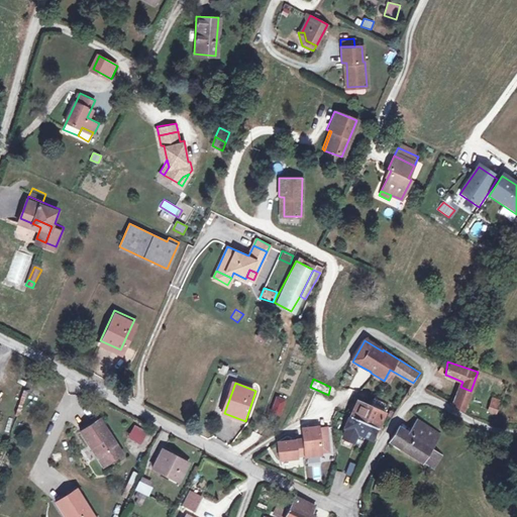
[(471,391),(460,387),(453,404),(463,409),(471,391)]
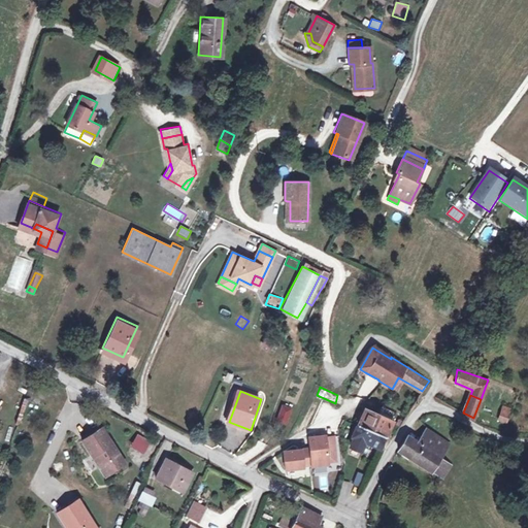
[(512,411),(503,408),(500,418),(508,422),(512,411)]
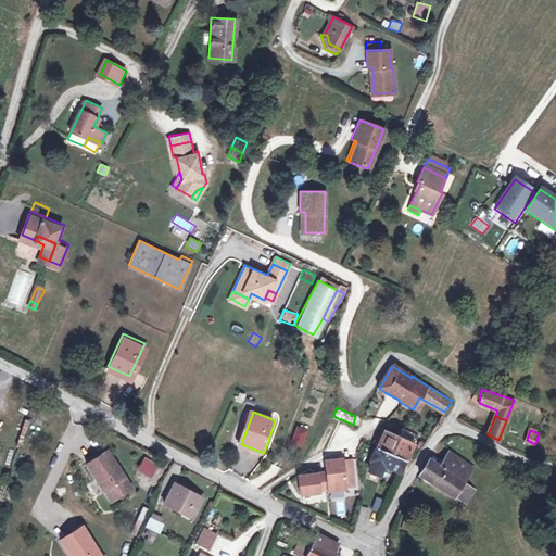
[(382,431),(375,449),(405,460),(413,444),(382,431)]
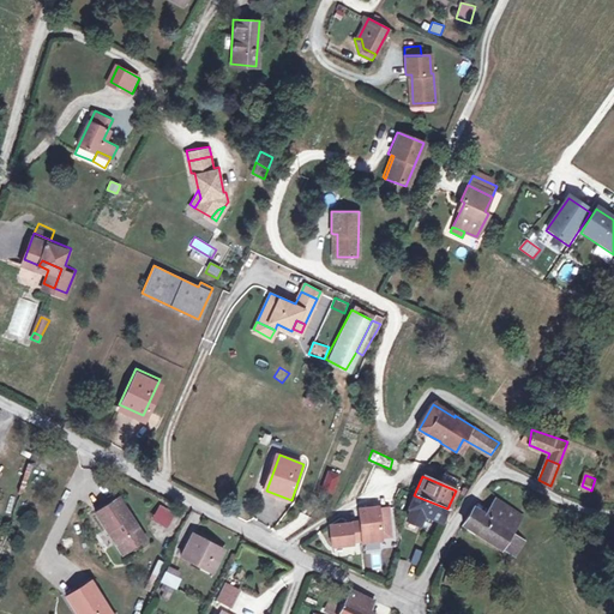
[(342,481),(335,477),(329,492),(336,494),(342,481)]
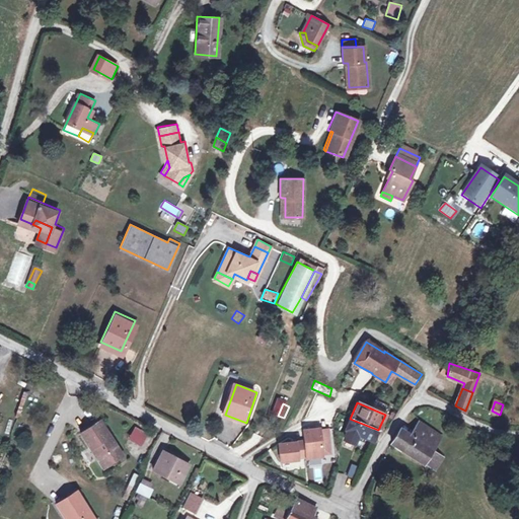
[(125,452),(102,417),(81,430),(92,446),(96,444),(108,463),(125,452)]
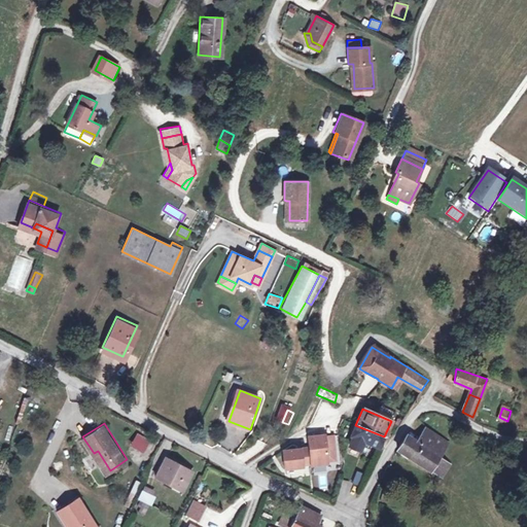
[(384,436),(355,425),(351,436),(353,437),(349,446),(359,450),(361,447),(363,442),(371,445),(379,448),(384,436)]
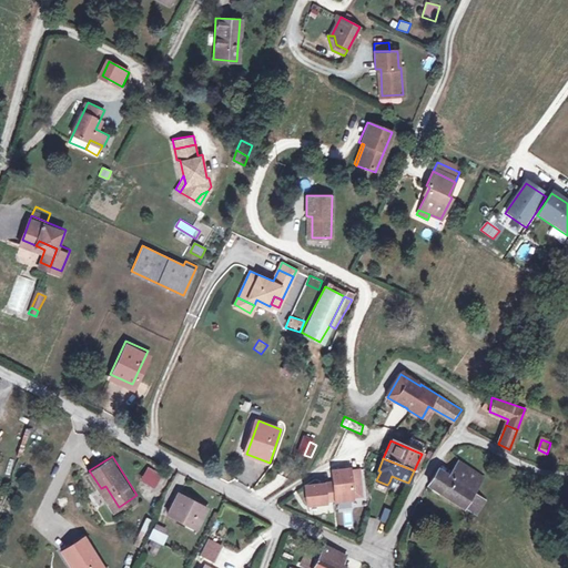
[(484,476),(459,460),(457,465),(480,479),(484,476)]
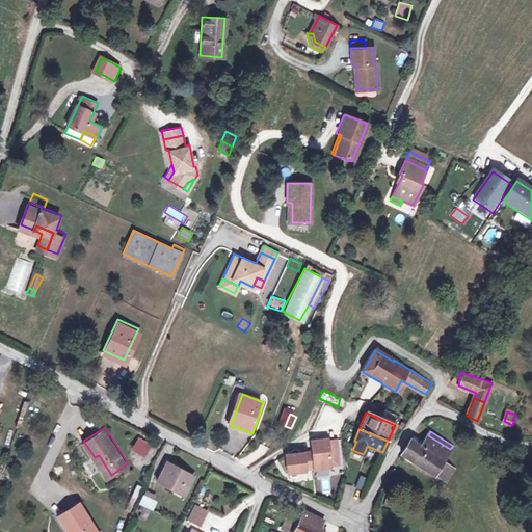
[(150,443),(139,435),(133,445),(144,451),(150,443)]
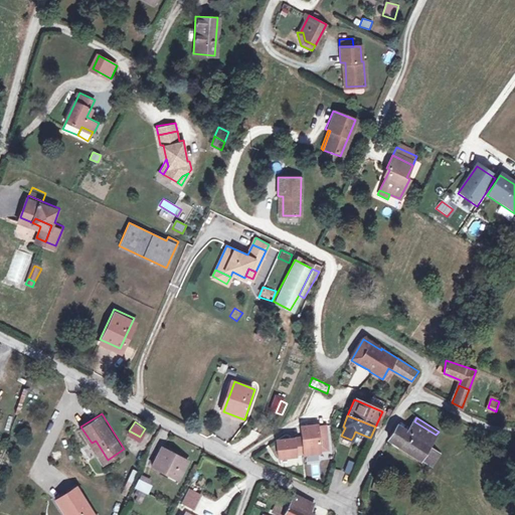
[(414,421),(407,432),(430,446),(436,435),(414,421)]
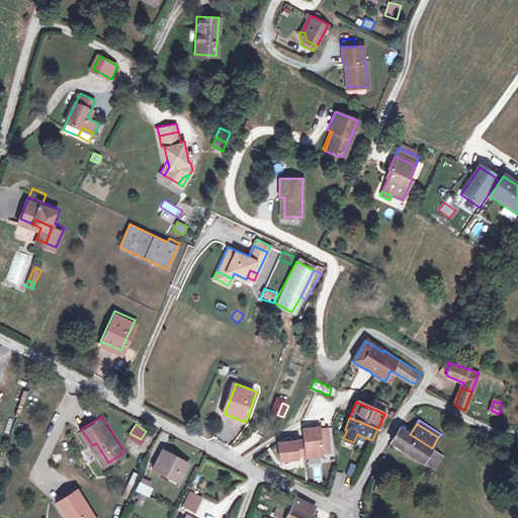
[(320,428),(303,430),(304,441),(306,456),(306,458),(322,456),(322,454),(330,453),(328,432),(320,432),(320,428)]
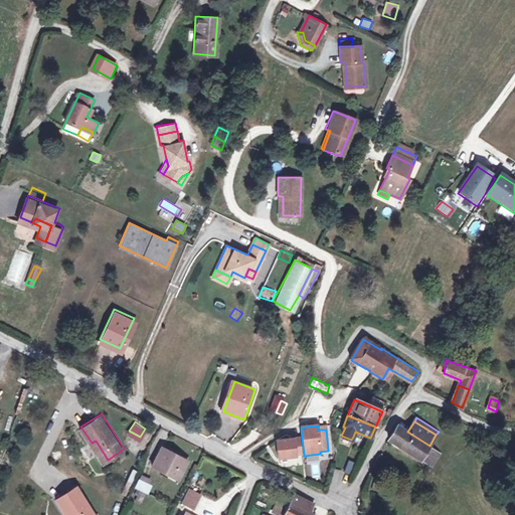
[(430,446),(407,432),(397,425),(388,440),(420,459),(424,453),(430,446)]
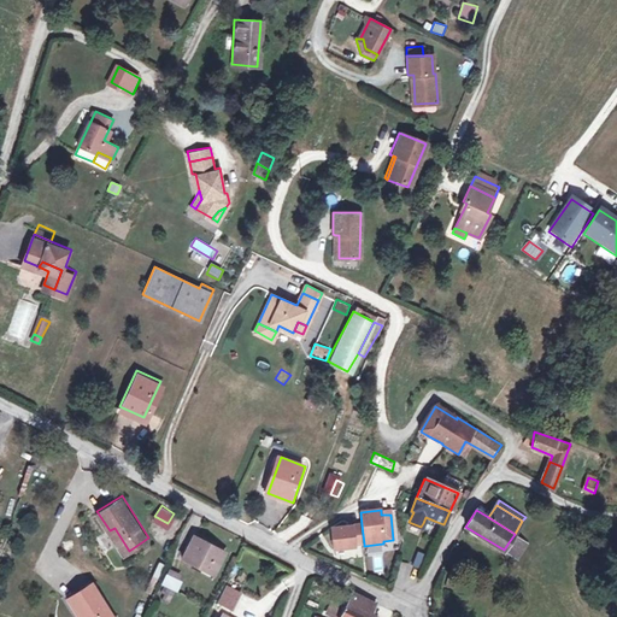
[(362,526),(330,528),(334,550),(354,547),(353,545),(364,544),(362,526)]
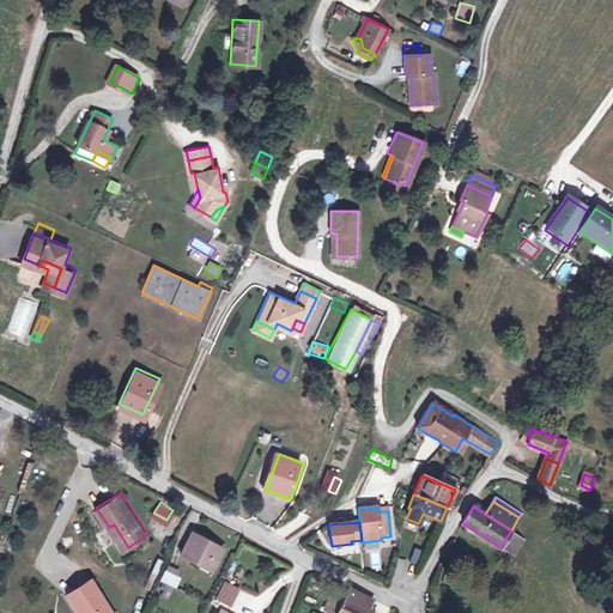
[(128,547),(114,525),(109,527),(122,551),(128,547)]
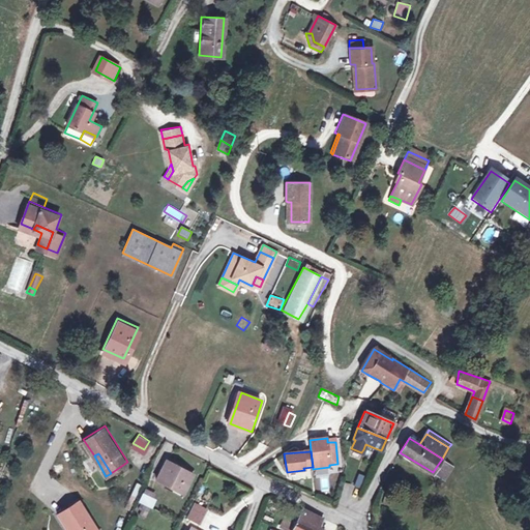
[(449,464),(442,459),(437,466),(445,471),(449,464)]
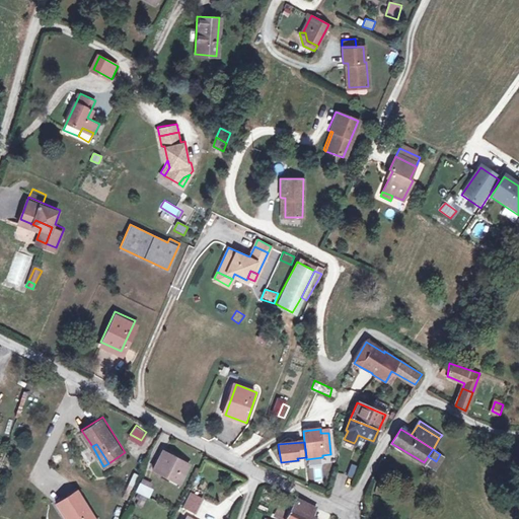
[(188,463),(160,450),(151,469),(179,483),(188,463)]
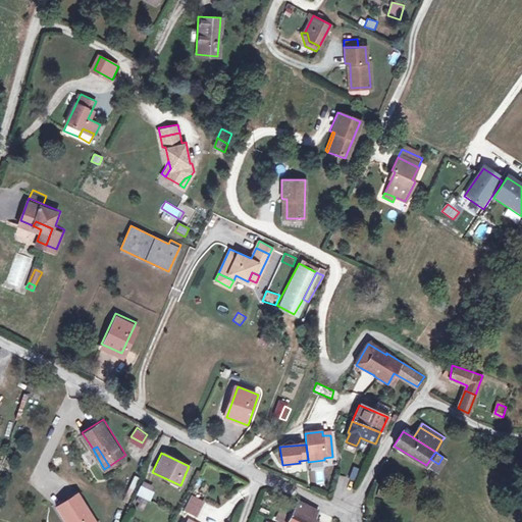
[(438,464),(434,470),(438,473),(447,459),(442,457),(438,464)]
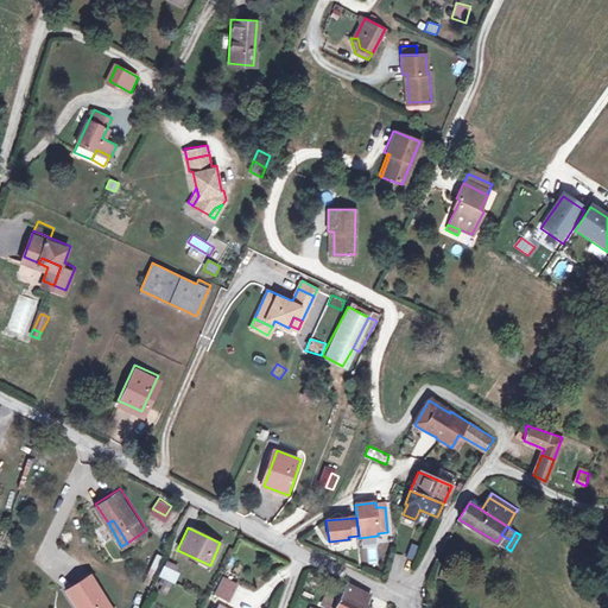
[(496,542),(506,548),(511,540),(501,534),(496,542)]
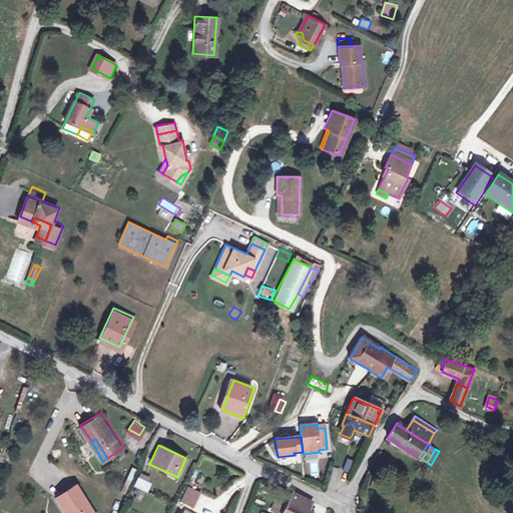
[(350,454),(346,467),(353,469),(357,456),(350,454)]
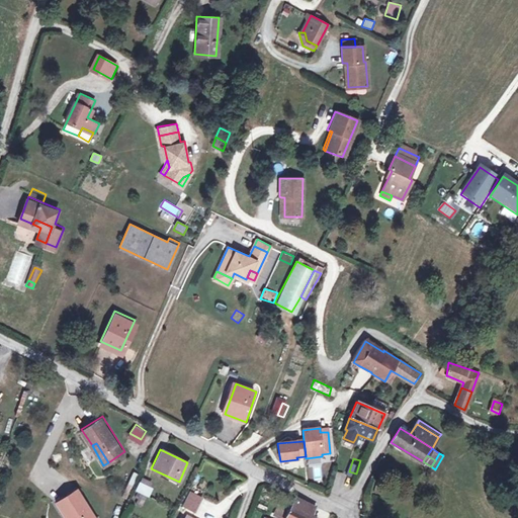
[(200,492),(209,483),(199,475),(191,484),(200,492)]
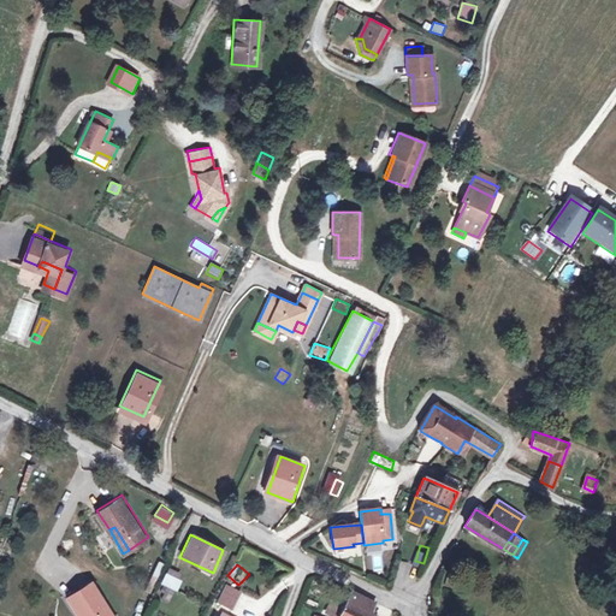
[(463,568),(449,564),(448,573),(461,576),(463,568)]
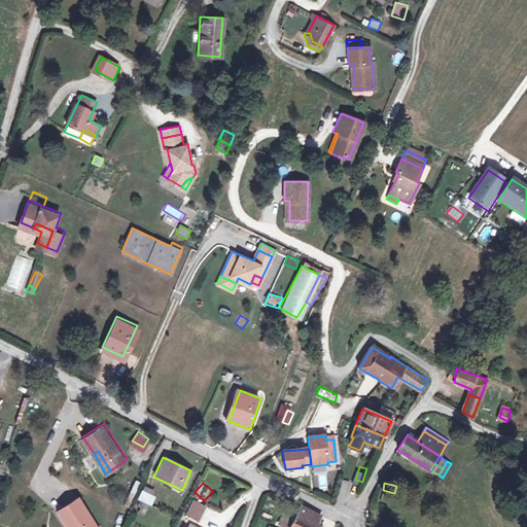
[(150,492),(142,488),(138,497),(145,501),(150,492)]
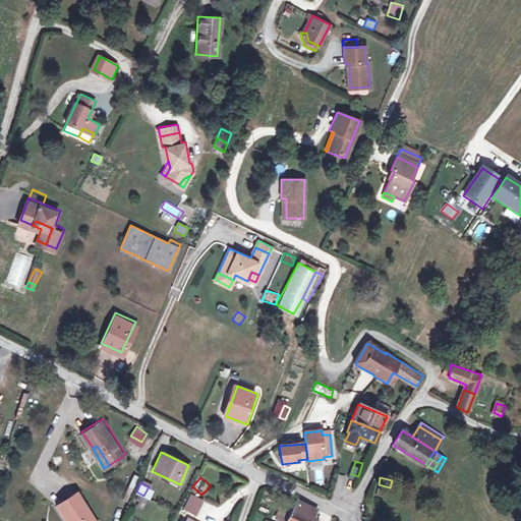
[(58,505),(68,520),(70,520),(74,519),(75,520),(99,520),(78,490),(58,505)]
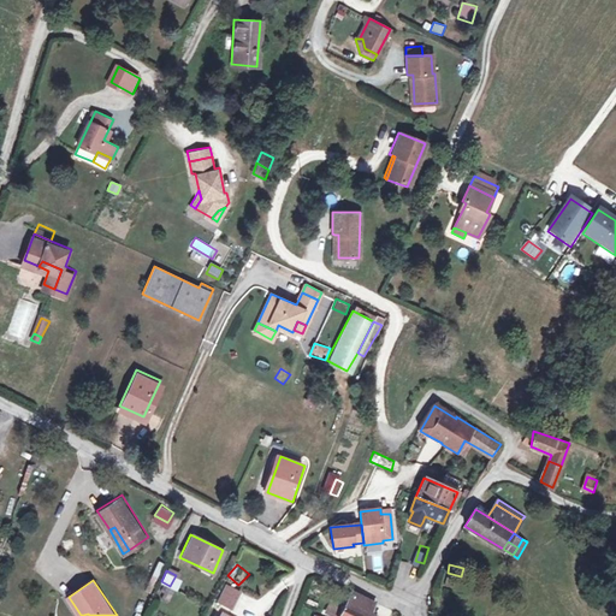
[(238,592),(225,586),(217,603),(230,609),(238,592)]
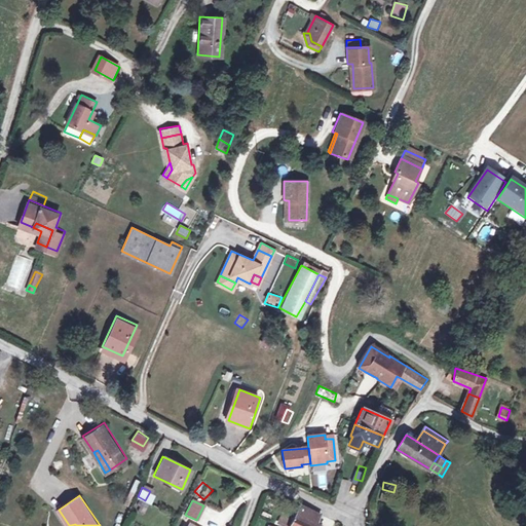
[(321,517),(300,505),(293,518),(287,515),(280,525),(320,525),(316,524),(321,517)]
